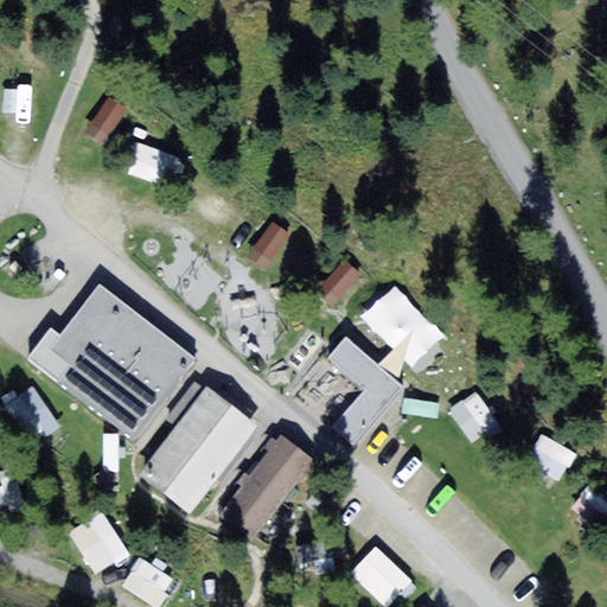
[(138,145),(129,176),(178,190),(186,159),(138,145)]
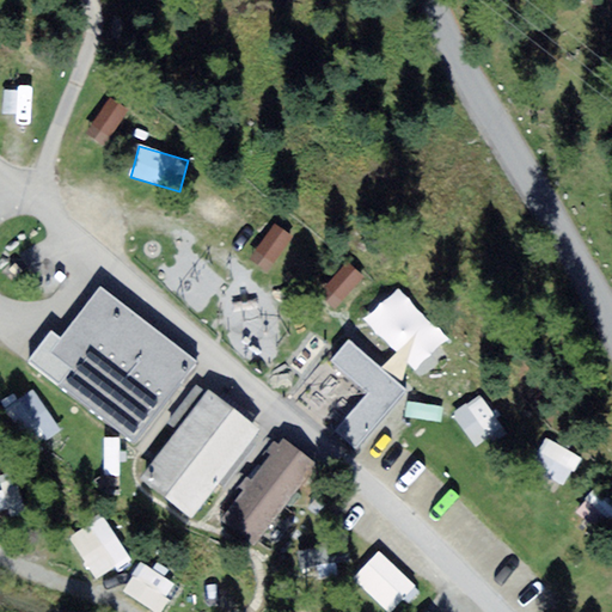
[(250,256),(265,285),(299,267),(285,238),(250,256)]
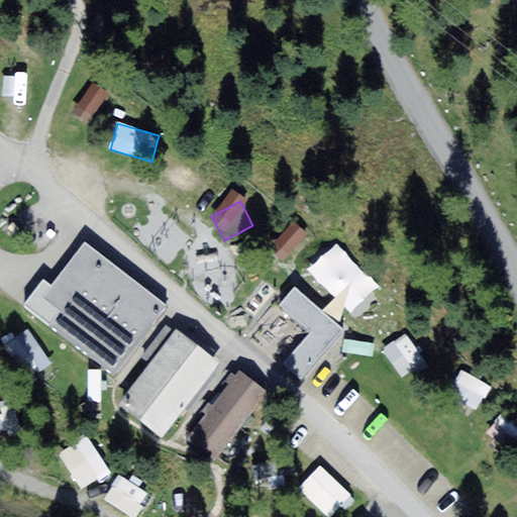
[(271,245),(282,261),(310,240),(299,225),(271,245)]
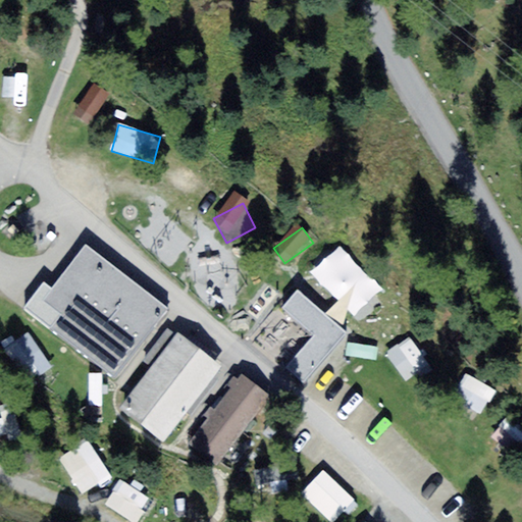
[(87,246),(74,260),(88,270),(91,267),(100,256),(87,246)]
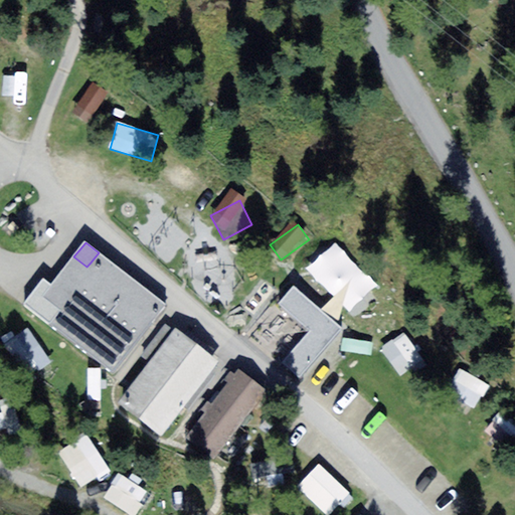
[(99,252),(87,267),(73,256),(51,286),(44,281),(26,304),(114,371),(157,316),(166,305),(99,252)]
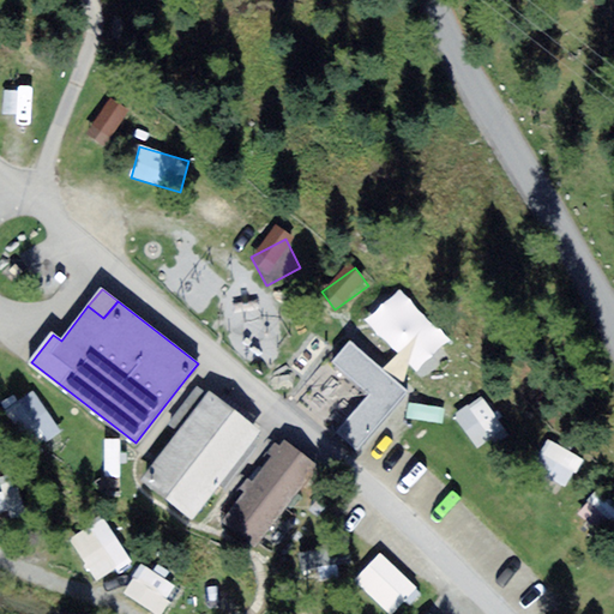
[(350,342),(333,362),(372,393),(366,401),(338,432),(357,449),(408,391),(350,342)]
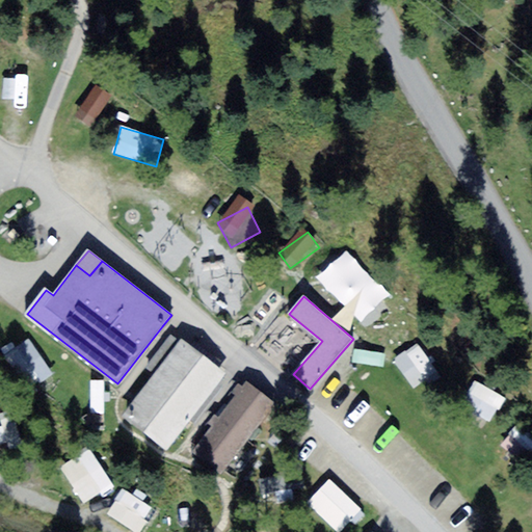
[(135,399),(123,417),(167,450),(225,373),(196,351),(182,340),(135,399)]
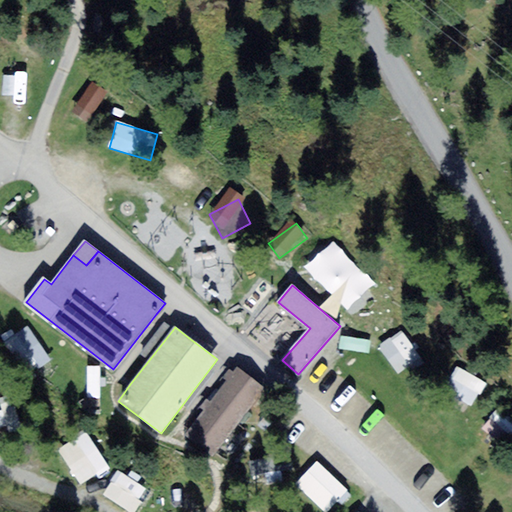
[(27,373),(49,359),(30,328),(8,342),(27,373)]
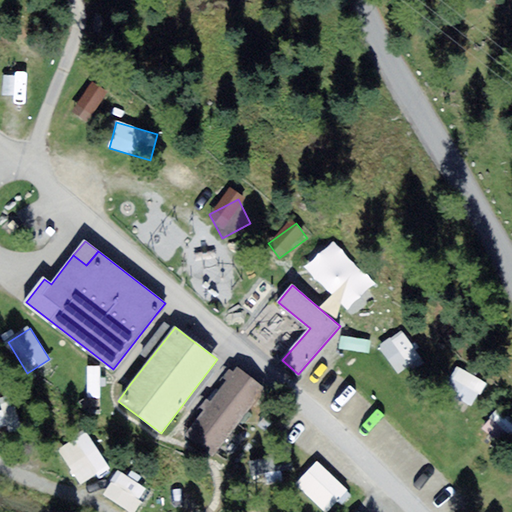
[(381,345),(398,375),(422,362),(406,332),(381,345)]
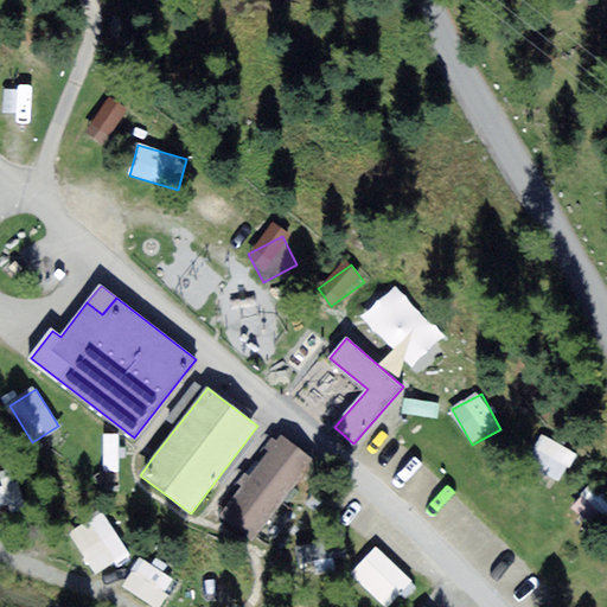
[(281,436),(219,516),(253,541),(313,461),(281,436)]
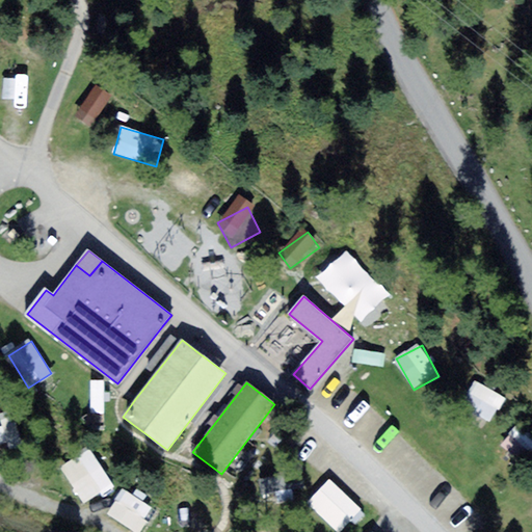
[(477,382),(463,407),(493,423),(506,398),(477,382)]
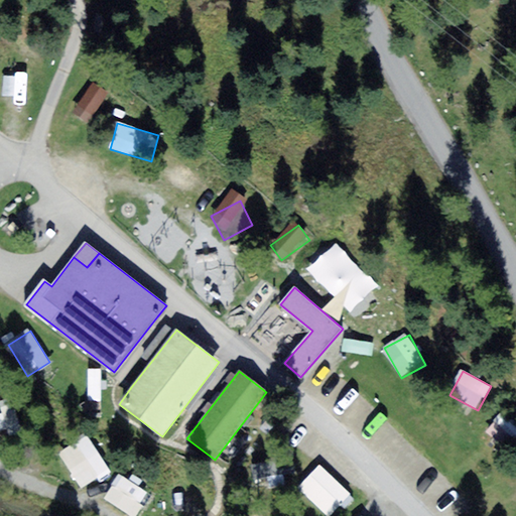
[(92,437),(60,452),(79,490),(110,475),(92,437)]
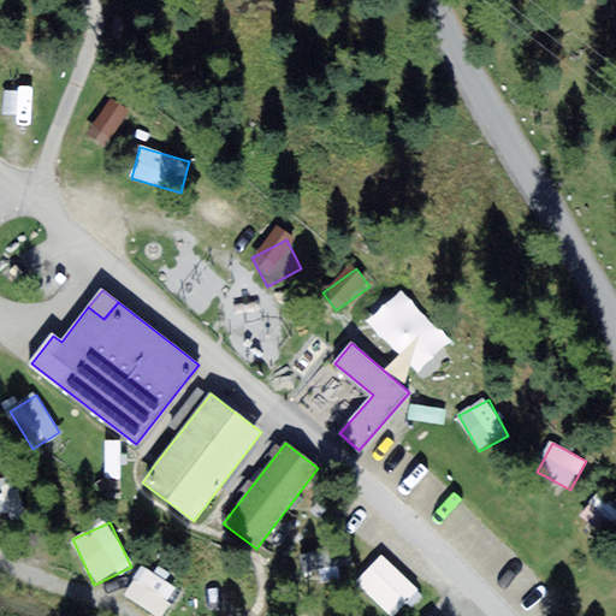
[(383,556),(357,584),(392,615),(401,615),(422,593),(383,556)]
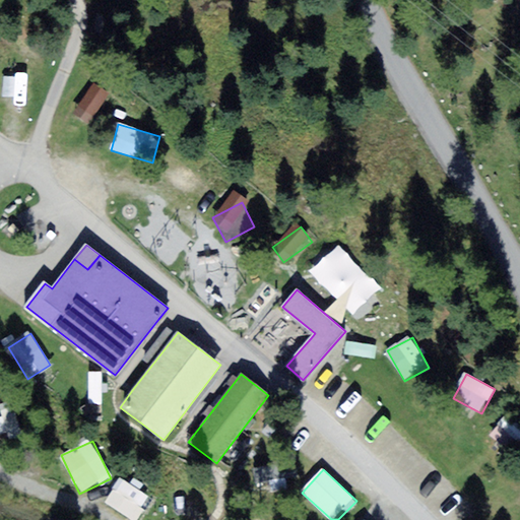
[(120,479),(106,505),(132,519),(137,519),(151,497),(120,479)]
